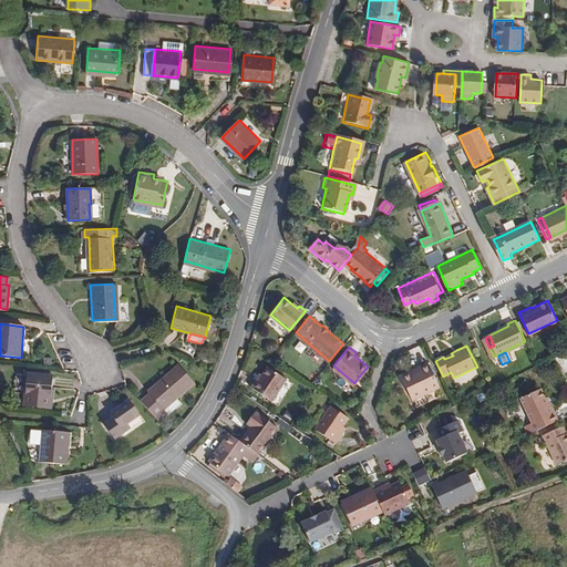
[(175,395),(193,381),(177,363),(147,389),(150,392),(141,400),(156,418),(165,410),(162,408),(175,395)]
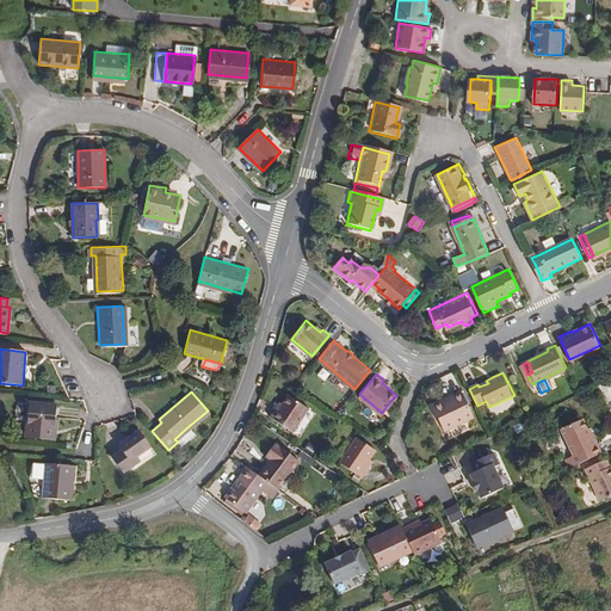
[(294,429),(309,405),(290,392),(284,401),(281,407),(277,405),(272,414),(294,429)]
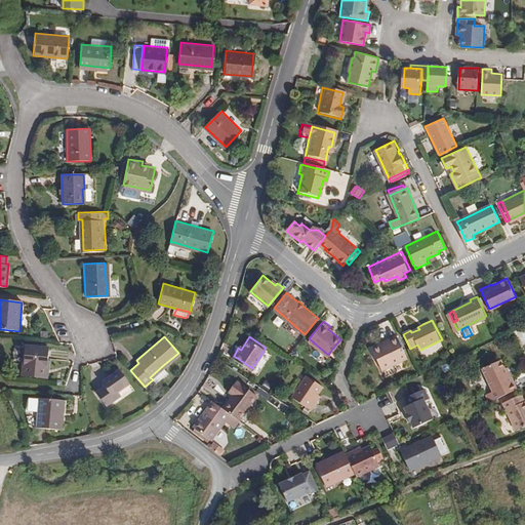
[(378,344),(379,346),(371,350),(381,370),(406,358),(396,336),(388,339),(378,344)]
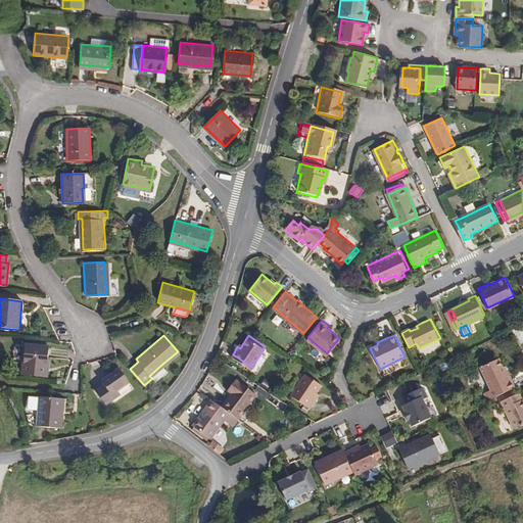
[(332,354),(340,344),(336,341),(328,351),(332,354)]
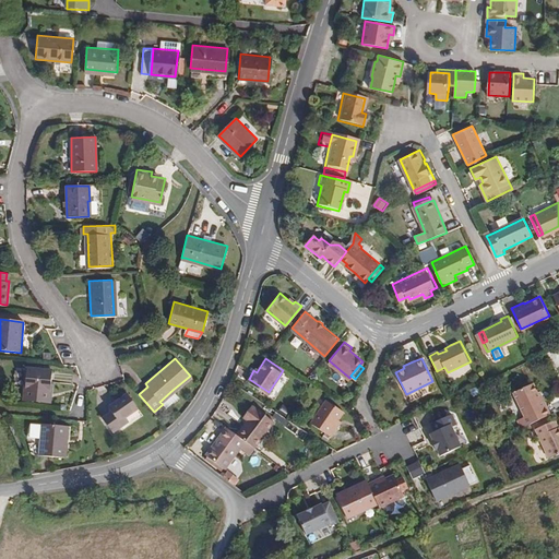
[(50,387),(52,369),(27,367),(24,399),(52,402),(54,388),(50,387)]
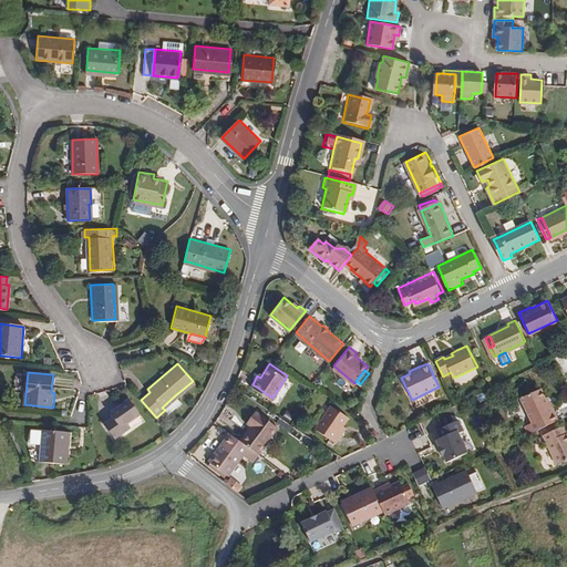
[(557,421),(549,404),(546,405),(544,400),(538,389),(519,399),(532,424),(526,426),(529,434),(557,421)]
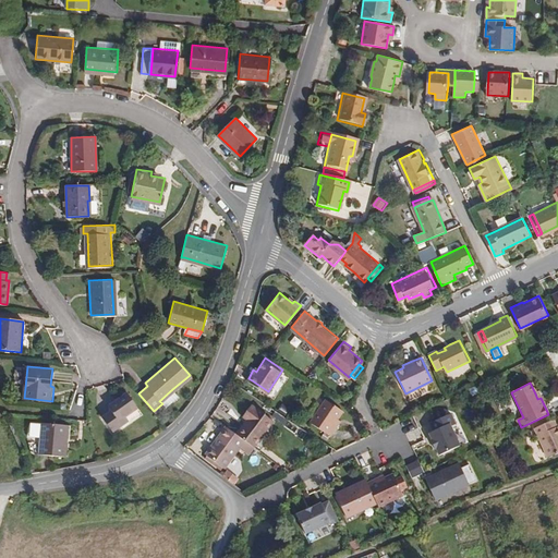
[(480,395),(476,388),(470,391),(472,398),(480,395)]
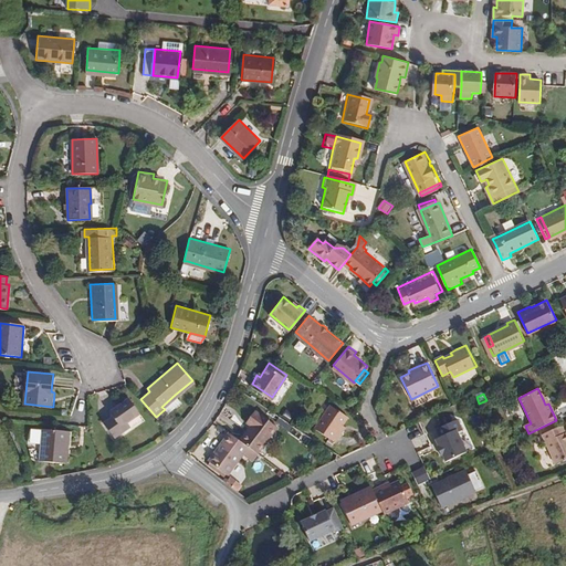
[(167,411),(179,400),(175,395),(161,407),(165,409),(167,411)]
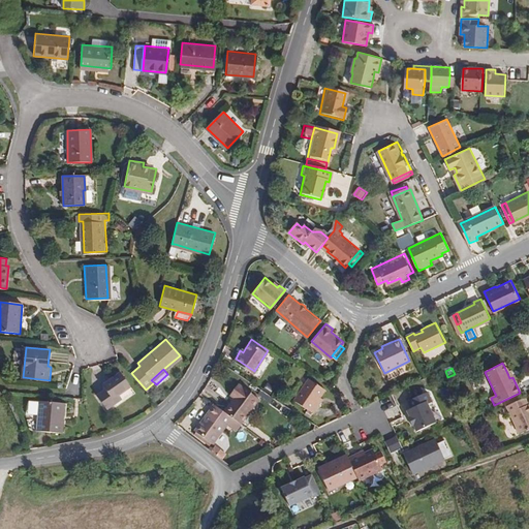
[(129,383),(120,371),(101,383),(104,387),(96,394),(106,407),(120,398),(117,394),(129,383)]
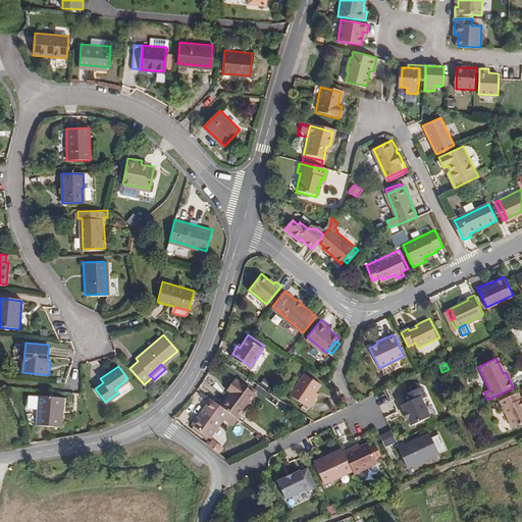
[(311,395),(315,388),(320,381),(304,370),(290,393),(309,405),(314,397),(311,395)]
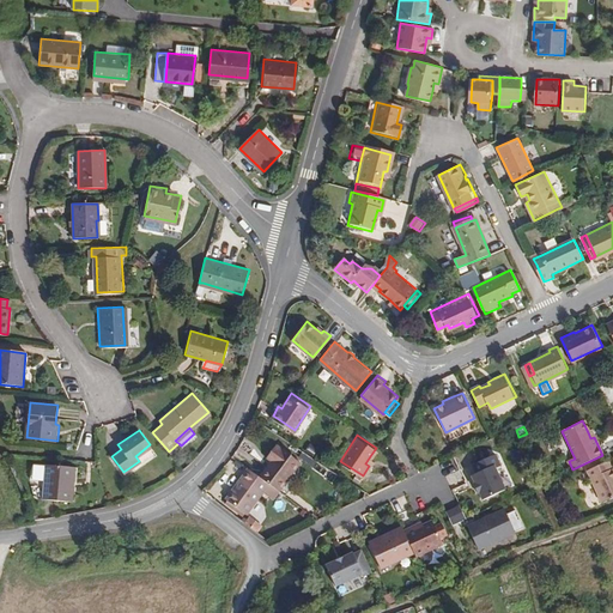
[(274,457),(284,443),(280,442),(272,455),(274,457)]
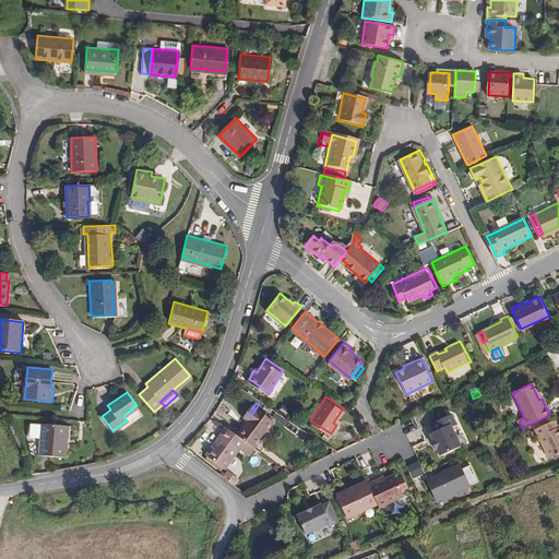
[(259,445),(277,417),(259,404),(250,417),(251,418),(254,420),(251,426),(248,424),(241,433),(253,441),(259,445)]
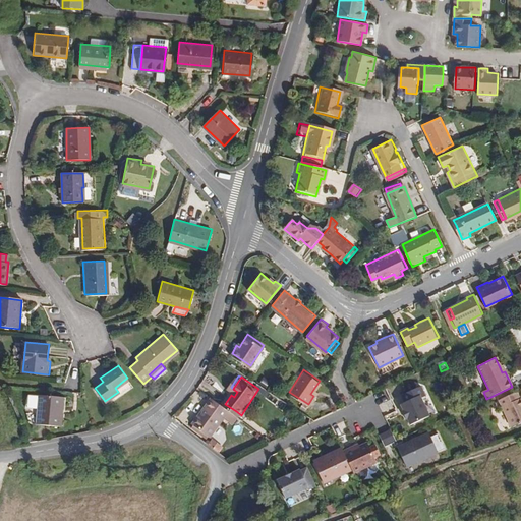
[(422,390),(419,382),(401,391),(404,398),(422,390)]
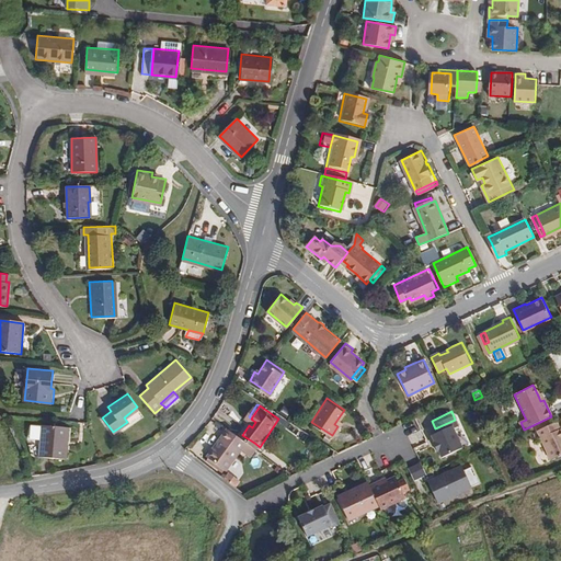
[(461,449),(454,432),(458,430),(454,420),(434,430),(437,436),(434,438),(437,444),(435,445),(439,453),(441,451),(444,458),(461,449)]
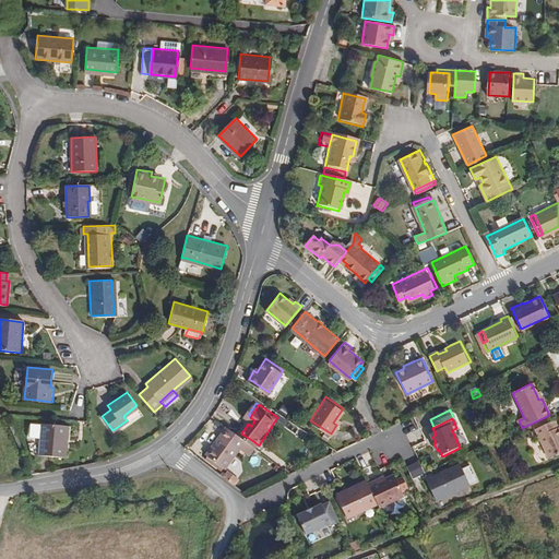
[(536,429),(548,424),(547,419),(534,425),(536,429)]
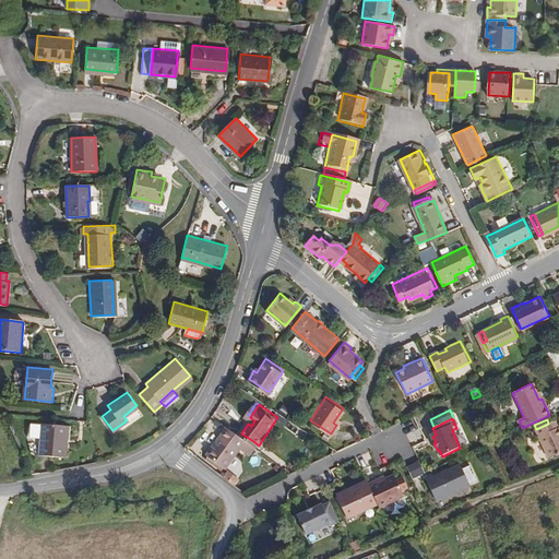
[(558,455),(558,429),(558,428),(557,429),(554,421),(548,424),(536,429),(535,429),(548,460),(558,455)]
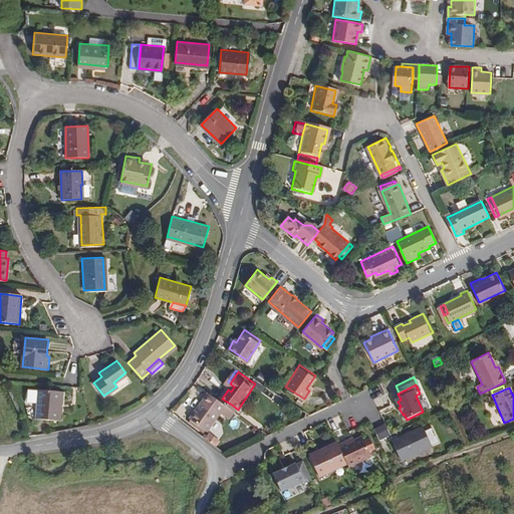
[(59,420),(62,392),(39,389),(35,418),(59,420)]
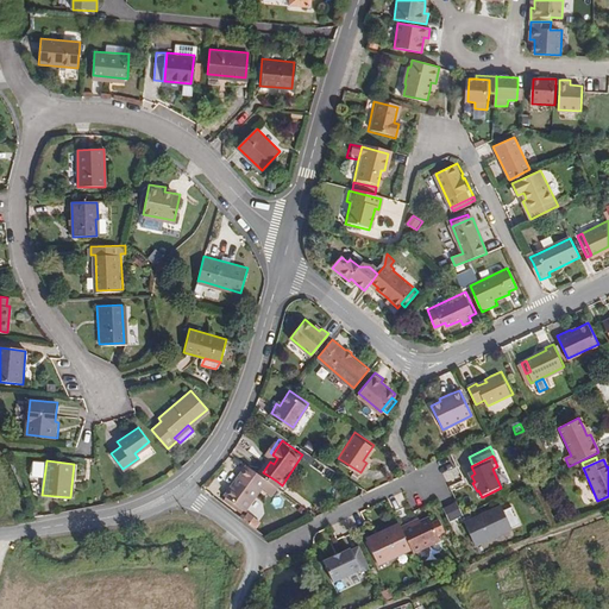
[(270,490),(276,481),(263,472),(246,460),(226,491),(246,507),(262,484),(270,490)]
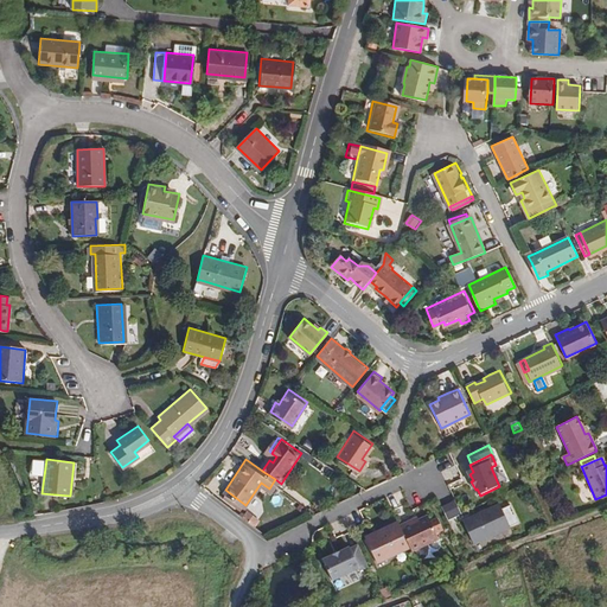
[(461,512),(455,502),(441,509),(447,519),(461,512)]
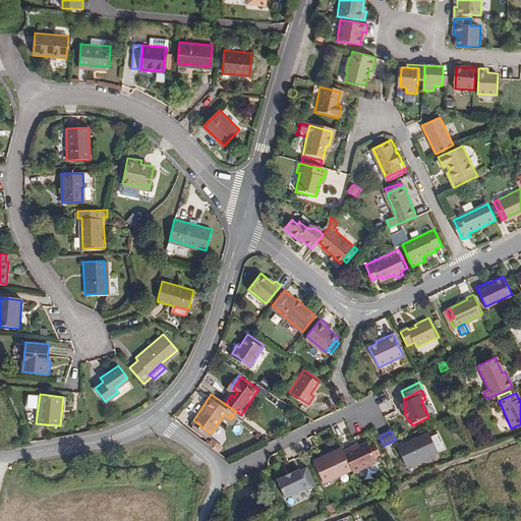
[(438,454),(430,438),(429,435),(427,431),(397,446),(406,467),(438,454)]
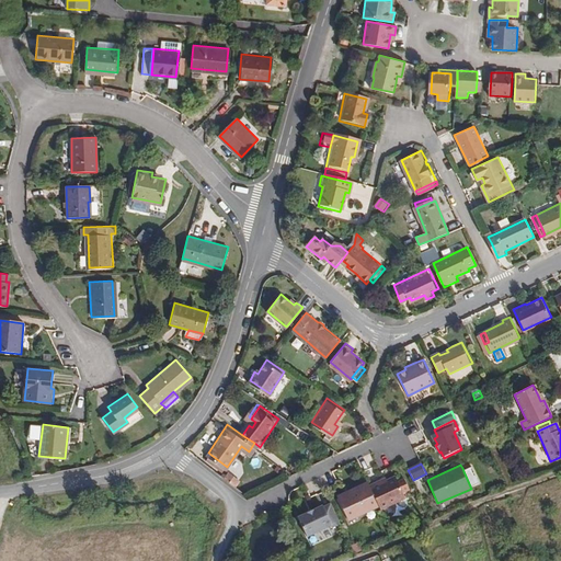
[(481,484),(473,467),(464,471),(471,489),(472,489),(481,484)]
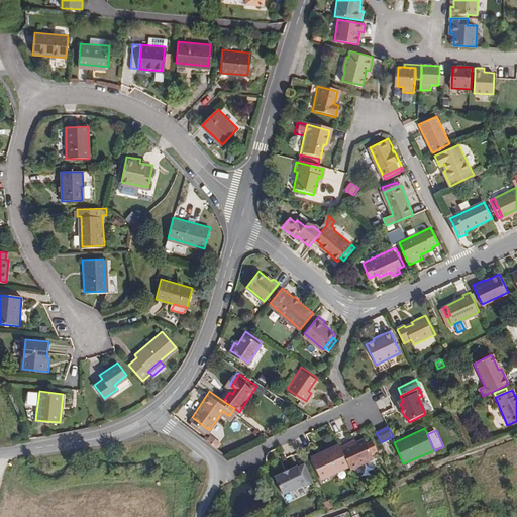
[(222,442),(210,435),(206,441),(218,449),(222,442)]
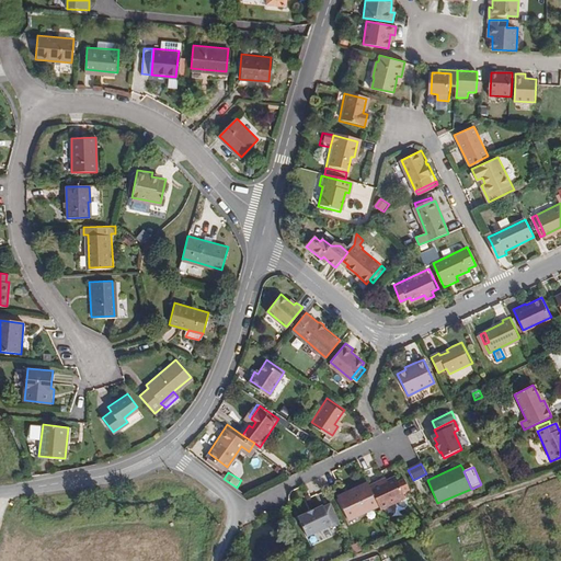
[(404,497),(401,491),(398,482),(395,476),(380,482),(378,479),(368,483),(380,508),(404,497)]
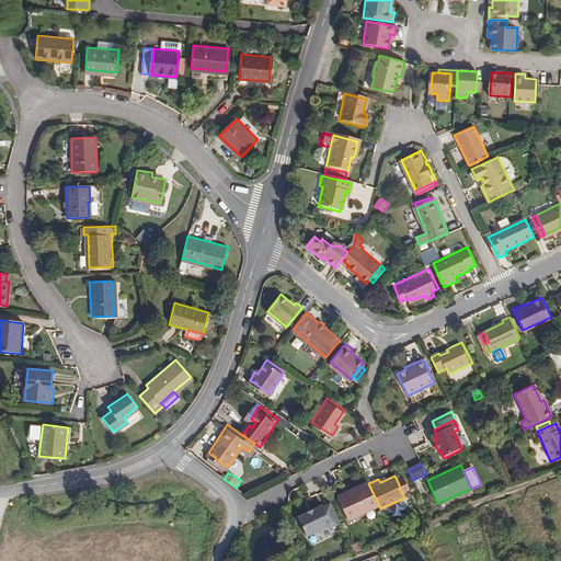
[(407,489),(402,480),(398,482),(401,491),(407,489)]
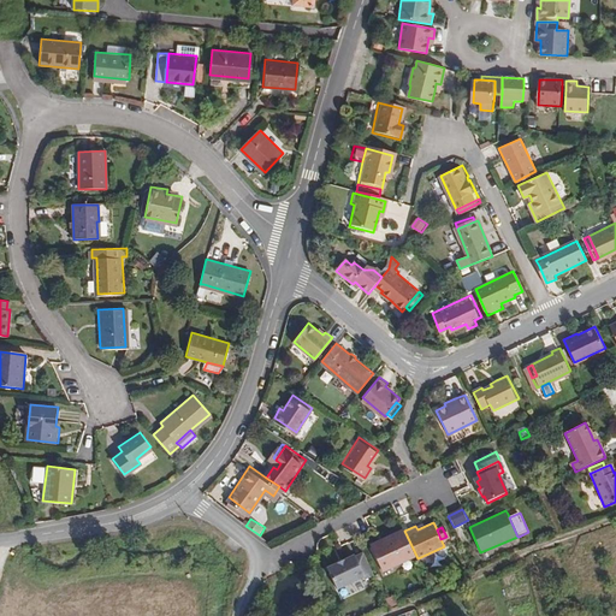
[(416,555),(404,531),(372,545),(383,569),(416,555)]
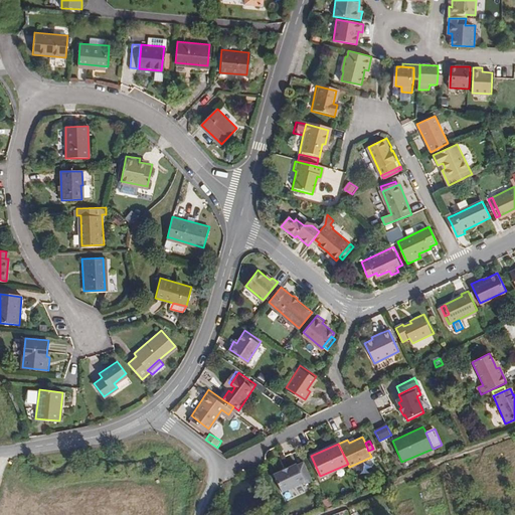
[(312,481),(302,462),(295,465),(294,464),(272,475),(282,494),(304,483),(304,485),(312,481)]
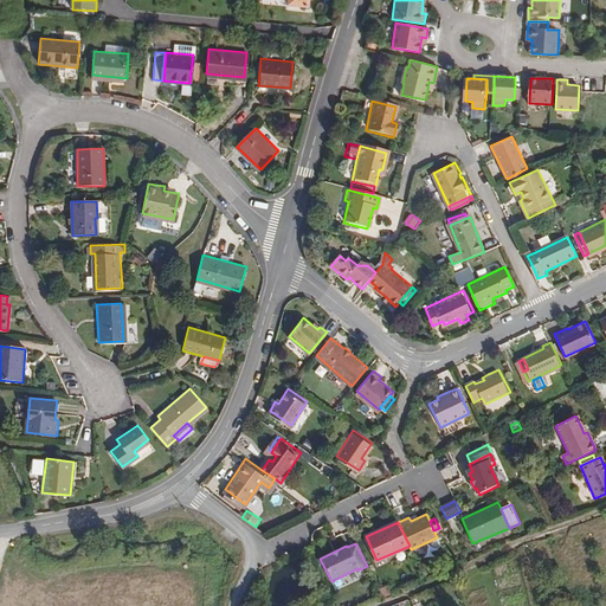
[(561,545),(552,548),(556,562),(566,560),(561,545)]
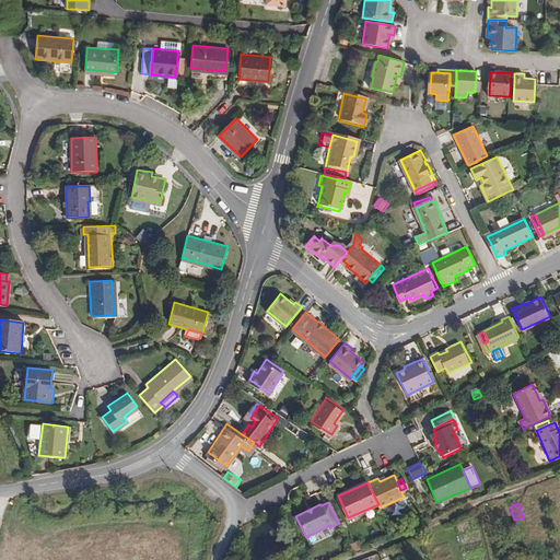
[(375,532),(373,527),(373,526),(365,529),(369,536),(376,534),(375,532)]
